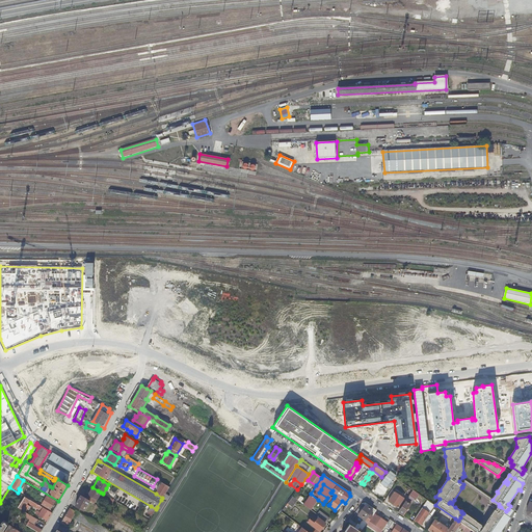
[(162,483),(156,494),(162,498),(165,494),(169,487),(162,483)]
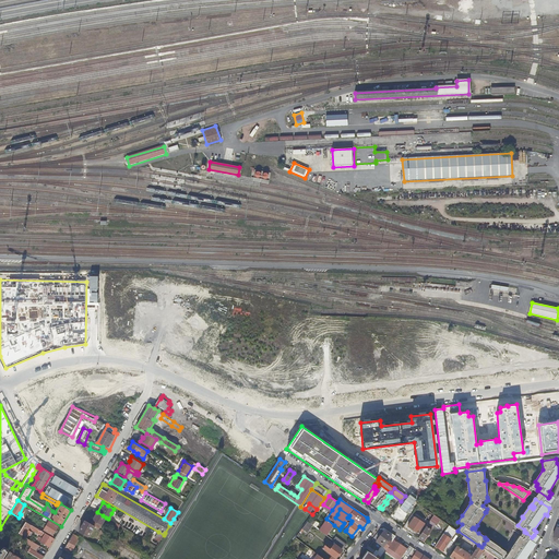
[(346,521),(348,518),(347,518),(349,515),(340,509),(337,514),(346,520),(346,521)]
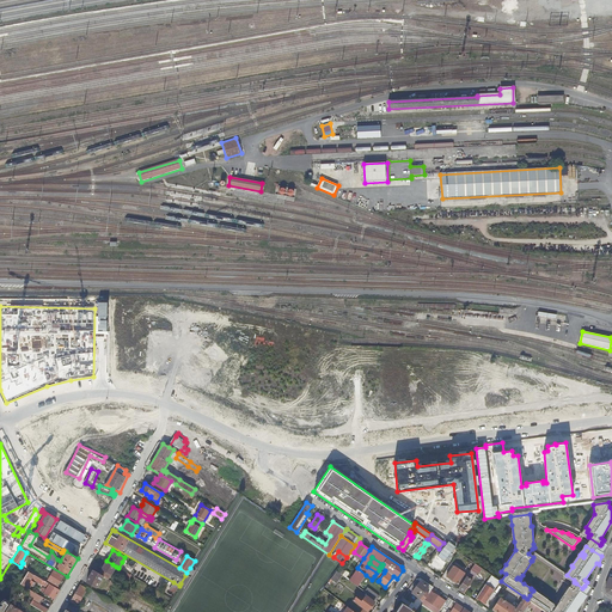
[(111,575),(116,567),(112,564),(106,561),(102,569),(111,575)]
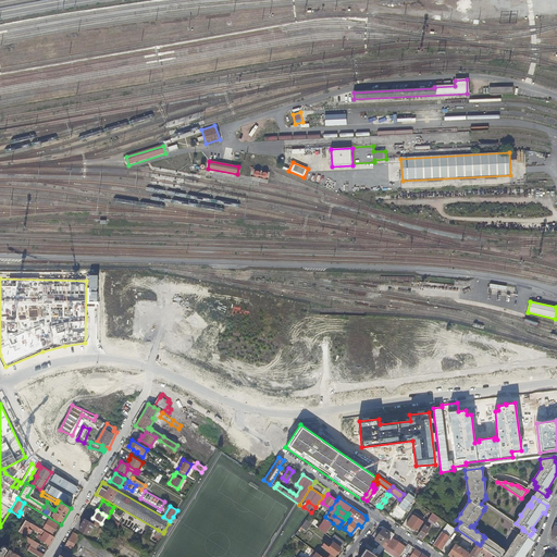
[(343,521),(345,518),(336,512),(334,516),(343,521)]
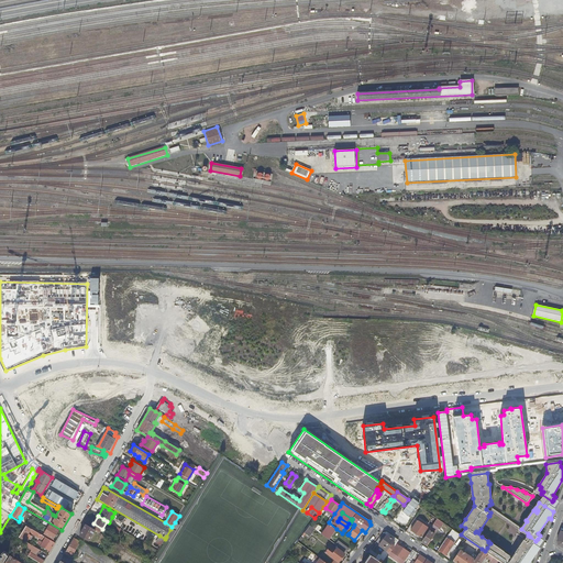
[(440,528),(443,522),(437,518),(432,526),(429,530),(423,539),(421,542),(426,545),(434,533),(433,533),(439,527),(440,528)]
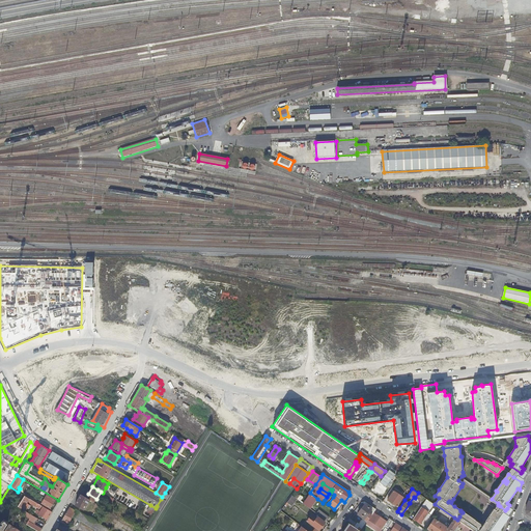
[(387,500),(399,508),(404,500),(402,498),(393,491),(387,500)]
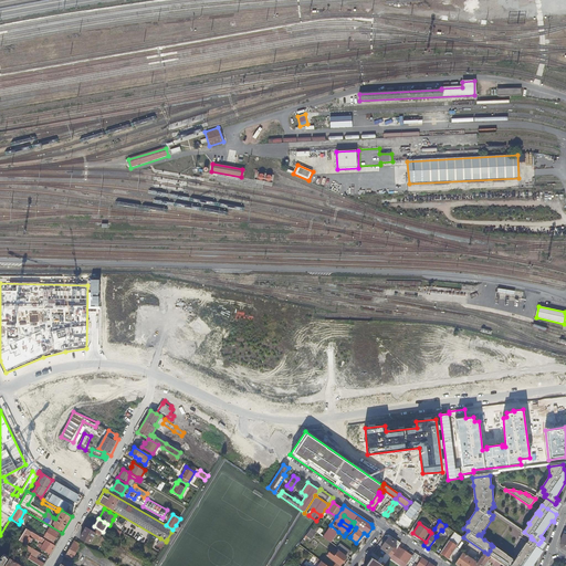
[(331,543),(338,532),(331,525),(323,536),(331,543)]
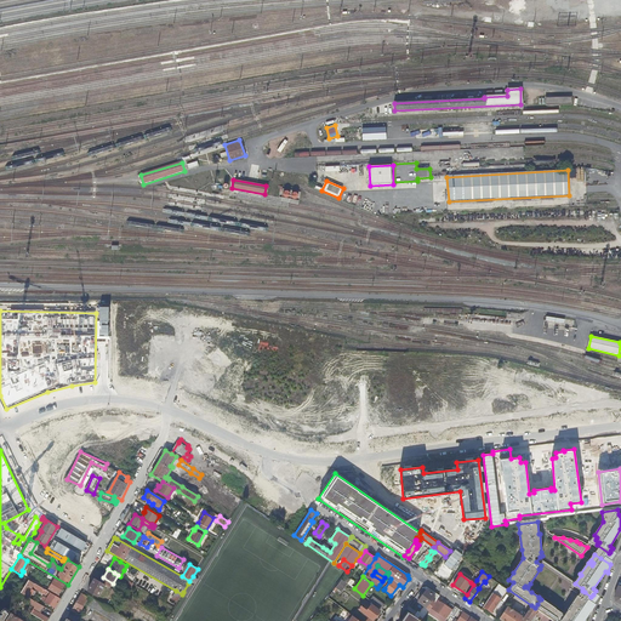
[(110,588),(113,584),(103,577),(101,582),(106,585),(110,588)]
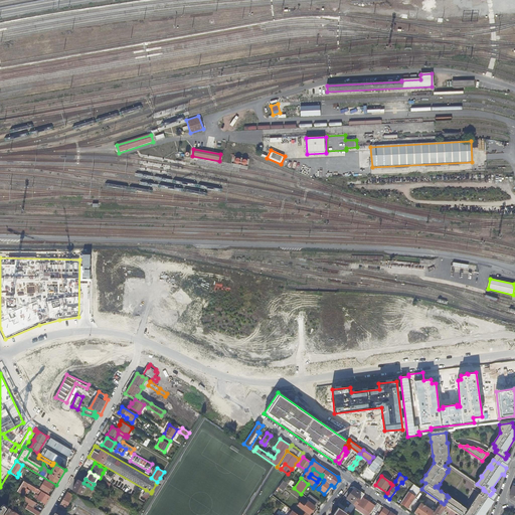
[(45,480),(40,488),(48,493),(53,485),(45,480)]
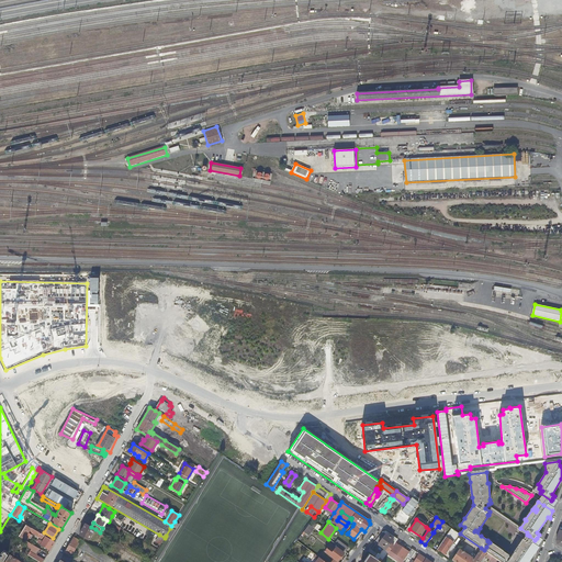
[(89,539),(96,529),(91,527),(86,524),(79,534),(89,539)]
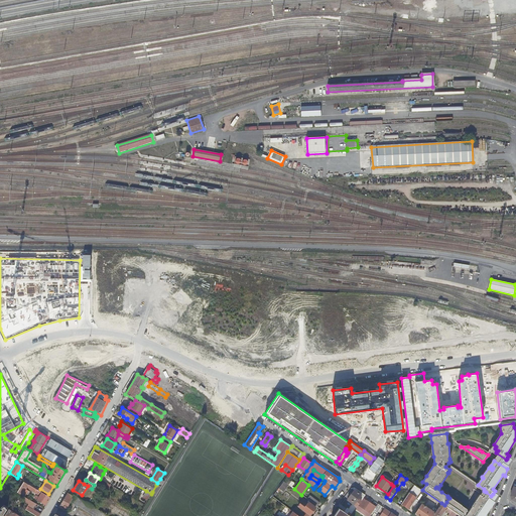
[(21,495),(23,493),(27,486),(28,487),(27,488),(37,493),(38,491),(23,482),(17,492),(21,495)]
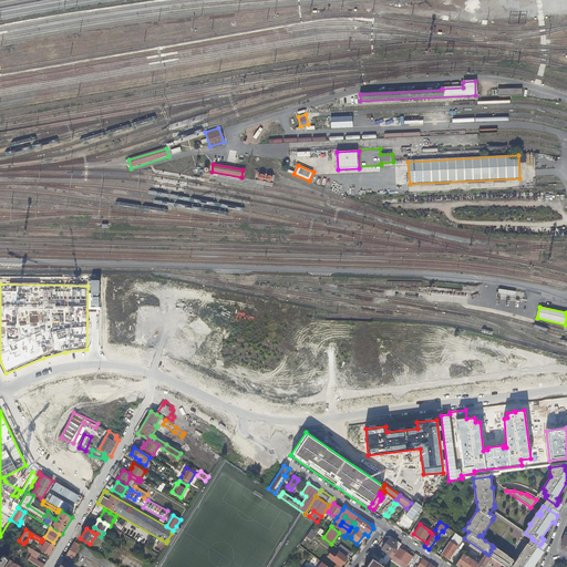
[(311,540),(317,533),(311,529),(306,536),(308,537),(311,540)]
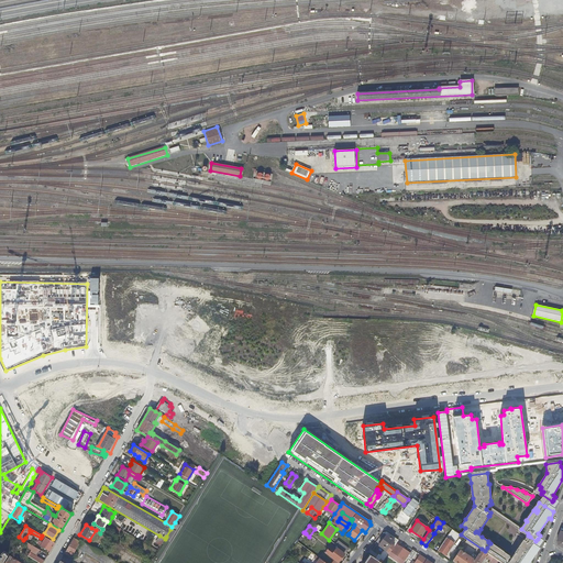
[(176,530),(170,529),(166,537),(169,542),(176,530)]
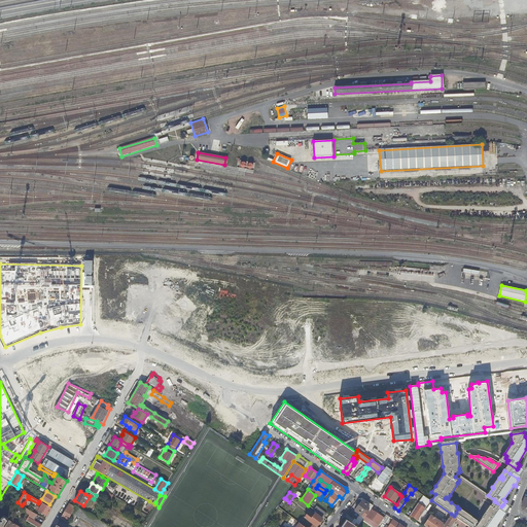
[(371,508),(373,505),(365,500),(364,502),(361,500),(355,508),(356,510),(363,515),(365,516),(371,508)]
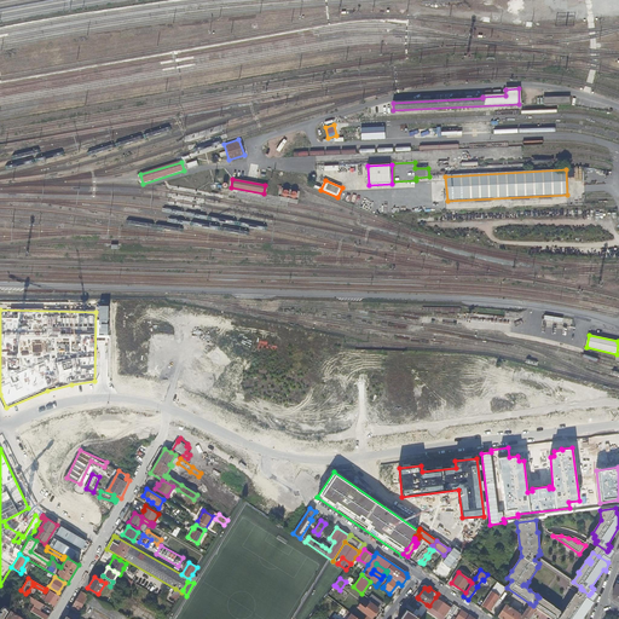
[(175,589),(168,602),(173,605),(181,593),(175,589)]
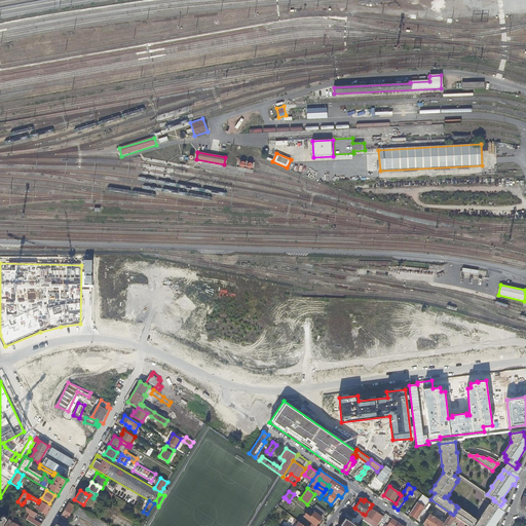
[(35,508),(46,515),(51,506),(42,501),(39,506),(37,505),(35,508)]
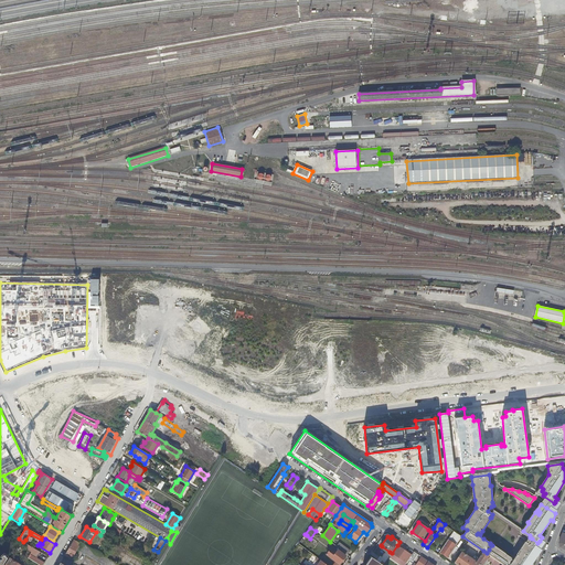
[(80,543),(74,540),(65,554),(71,558),(80,543)]
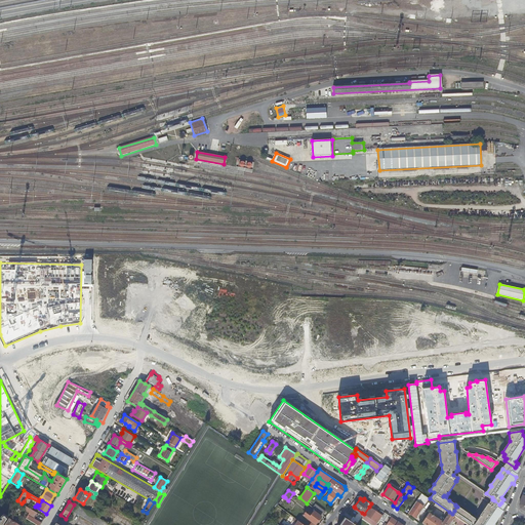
[(423,506),(416,501),(408,513),(415,518),(423,506)]
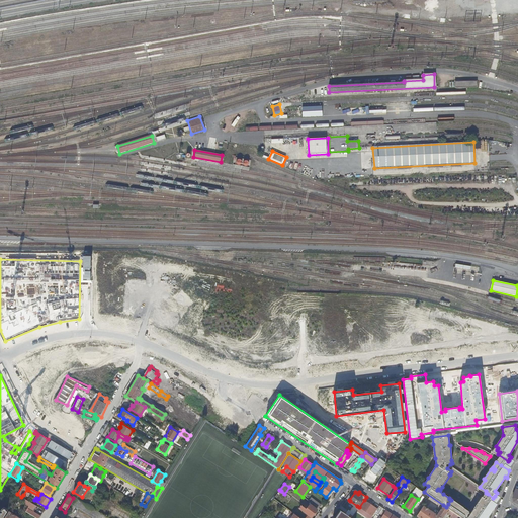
[(461,517),(487,517),(491,512),(493,513),(496,506),(492,504),(492,503),(485,498),(485,499),(482,497),(473,509),(470,514),(468,513),(469,512),(463,508),(454,501),(451,506),(448,504),(446,507),(448,509),(449,510),(458,516),(461,517)]
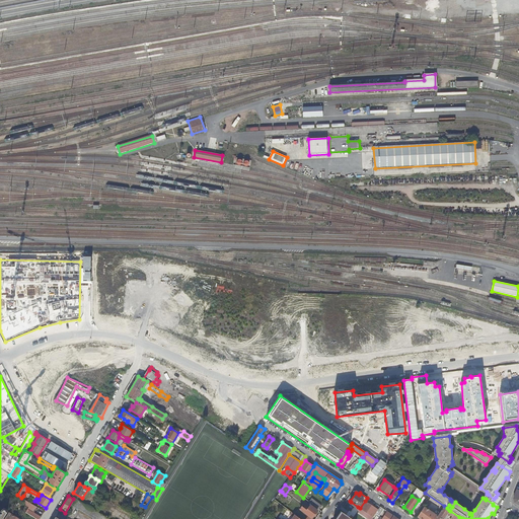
[(109,518),(76,499),(75,499),(74,500),(75,501),(73,505),(95,518),(109,518)]
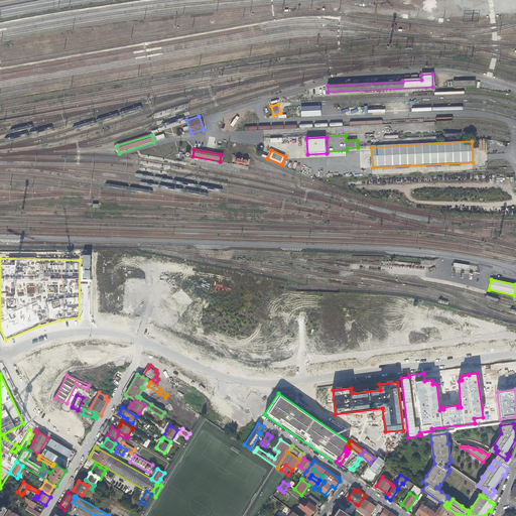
[(311,496),(308,500),(316,506),(319,502),(311,496)]
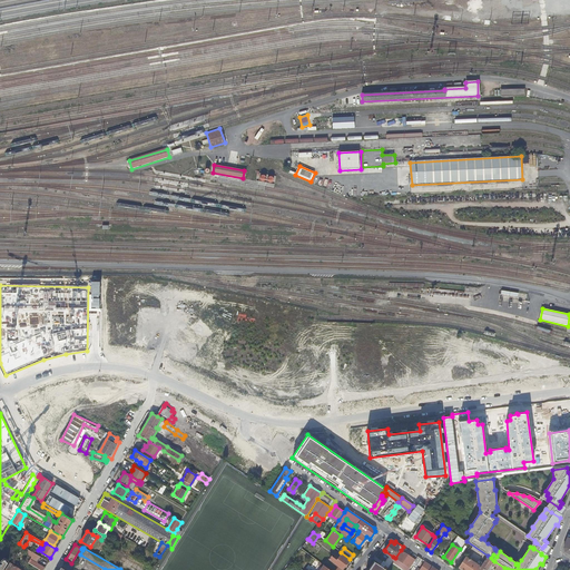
[(415,560),(401,550),(395,558),(394,559),(393,561),(405,569),(408,569),(412,564),(415,560)]
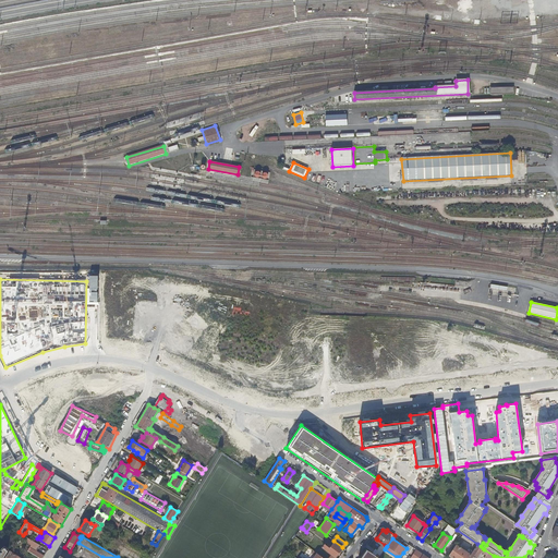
[(36,550),(39,545),(33,541),(31,545),(29,547),(36,550)]
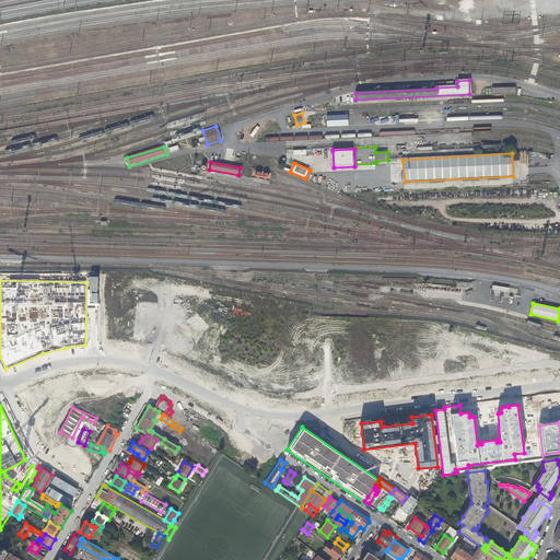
[(335,545),(333,547),(330,550),(328,548),(326,547),(324,549),(333,557),(329,559),(337,559),(336,559),(337,558),(337,559),(338,559),(339,557),(339,556),(342,551),(335,545)]
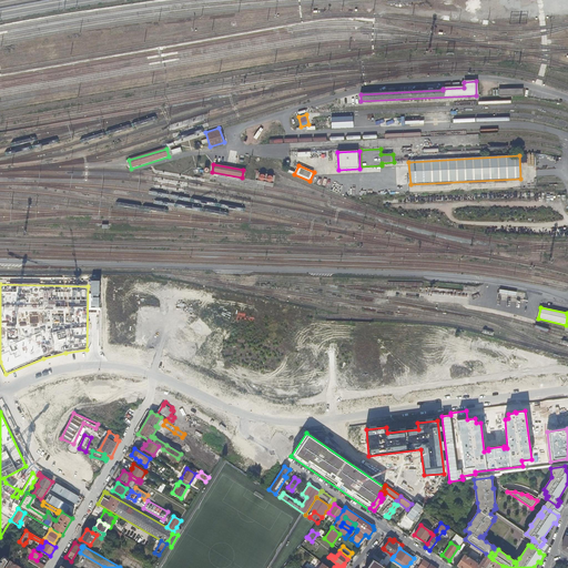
[(485,567),(492,558),(489,556),(486,554),(479,565),(476,567),(485,567)]
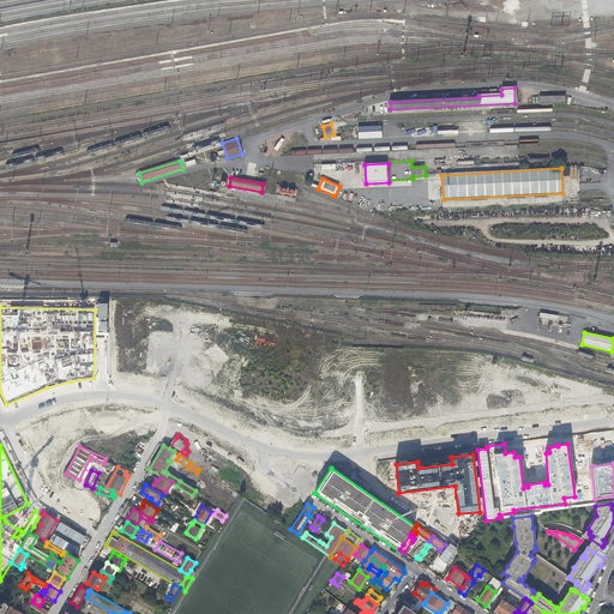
[(449,611),(453,602),(450,600),(447,603),(444,608),(449,611)]
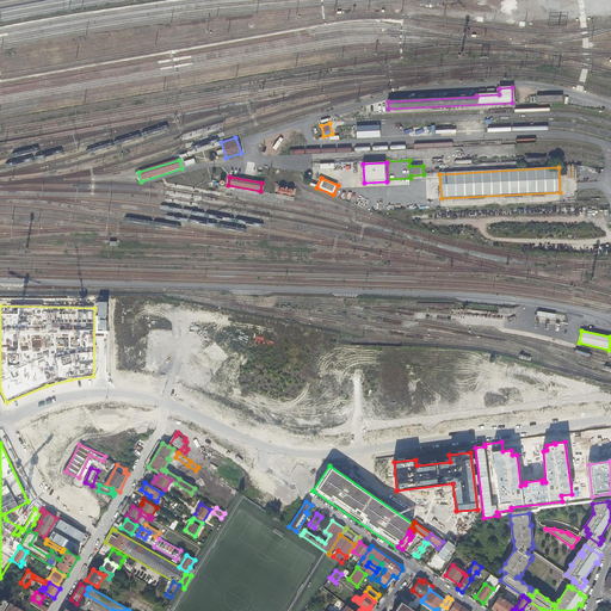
[(512,610),(516,608),(499,597),(492,608),(495,610),(512,610)]
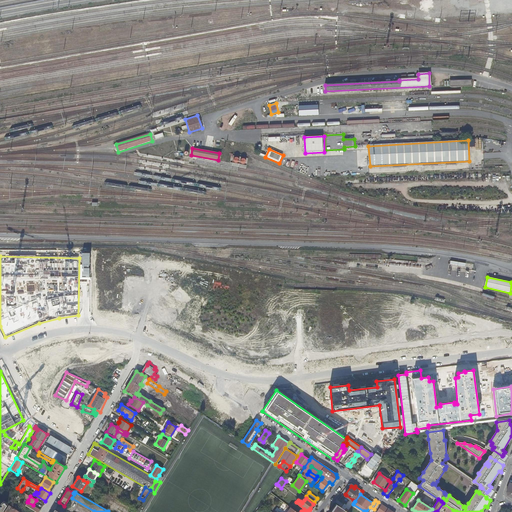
[(25,505),(36,511),(38,511),(40,509),(33,505),(27,502),(25,505)]
